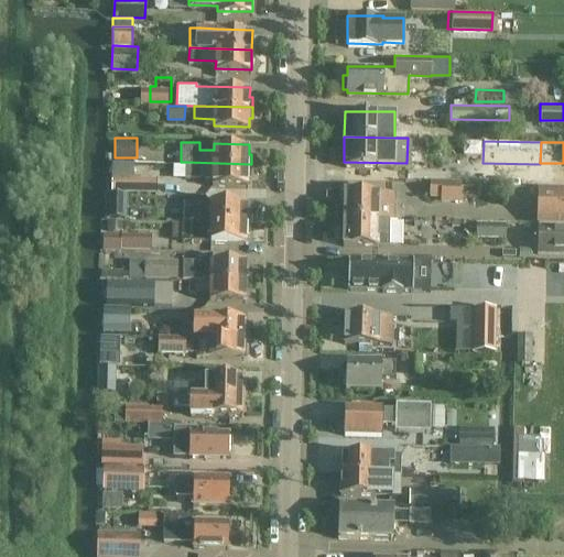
[(133,160),(111,160),(111,171),(133,172),(133,160)]
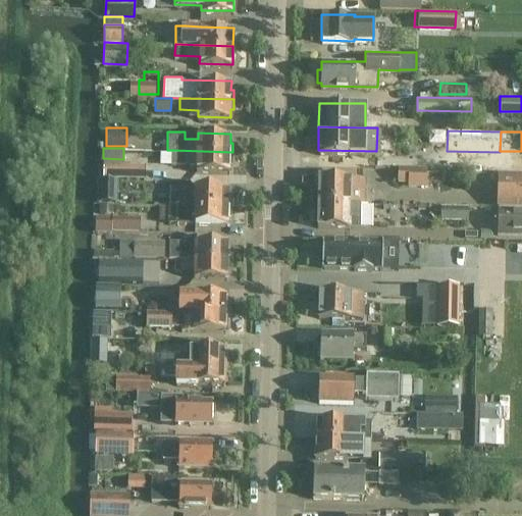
[(232,161),(232,152),(173,150),(173,162),(197,163),(197,169),(229,170),(229,161),(232,161)]
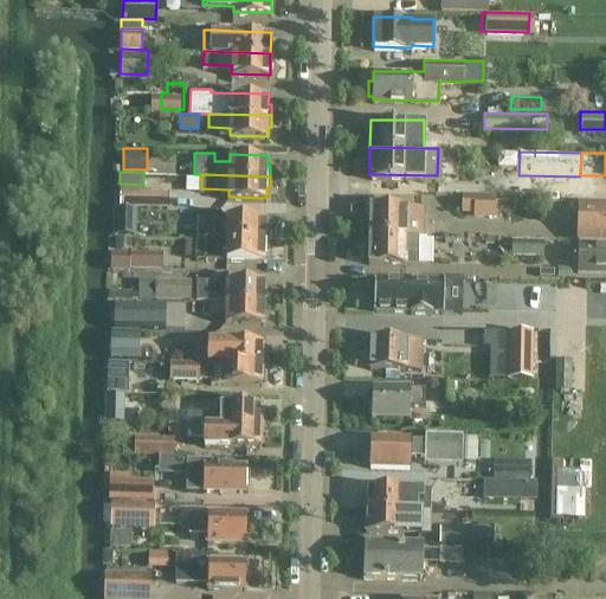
[(168,188),(120,187),(120,203),(134,203),(167,204),(168,188)]
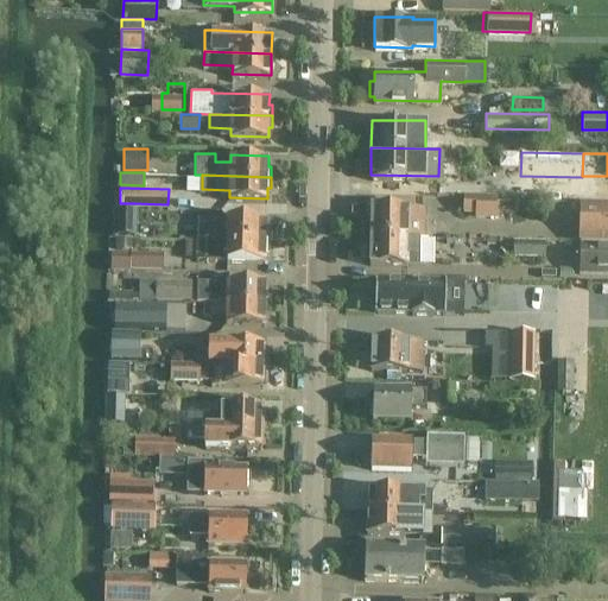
[(474,193),(474,210),(494,210),(495,193),(474,193)]
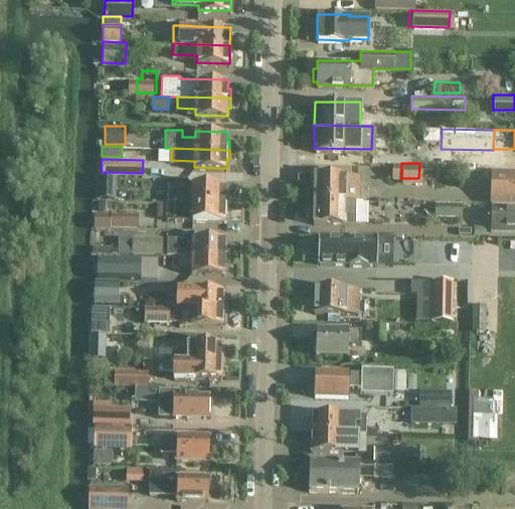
[(514,168),(489,168),(488,201),(514,201),(514,168)]
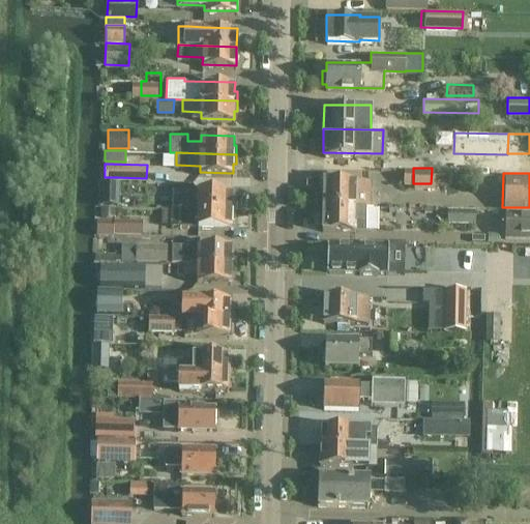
[(98,176),(98,190),(117,190),(117,177),(105,177),(98,176)]
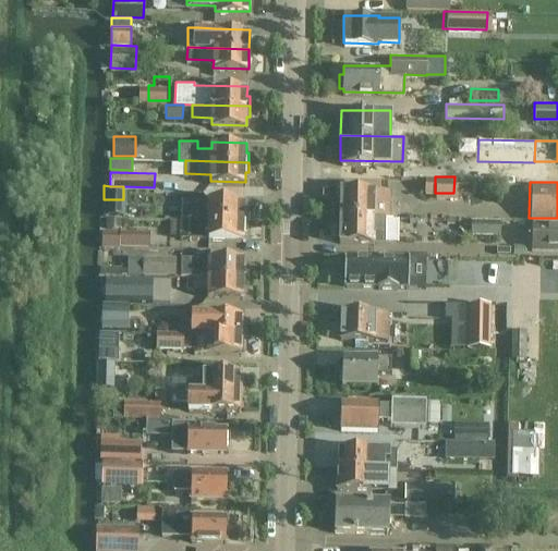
[(339,187),(339,213),(387,215),(387,188),(339,187)]
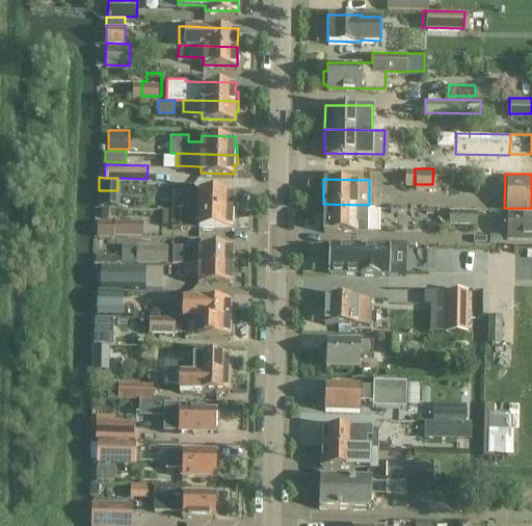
[(173,207),(236,209),(236,200),(233,200),(234,190),(174,188),(173,207)]
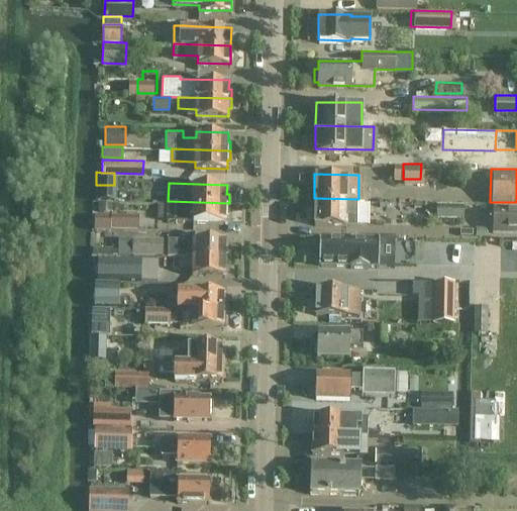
[(362,199),(358,199),(314,198),(313,222),(344,222),(355,222),(355,213),(358,213),(362,211),(362,199)]
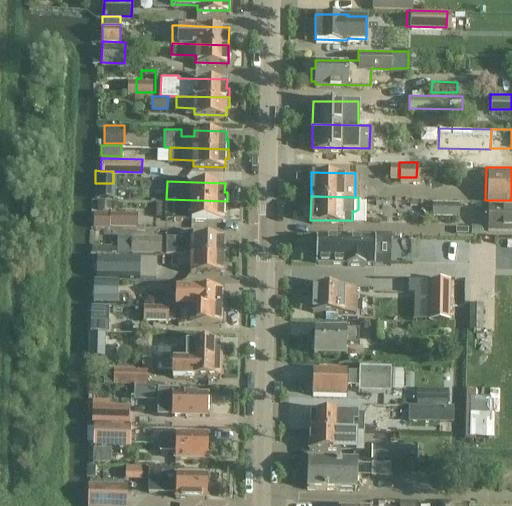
[(111,197),(97,197),(96,206),(111,206),(111,197)]
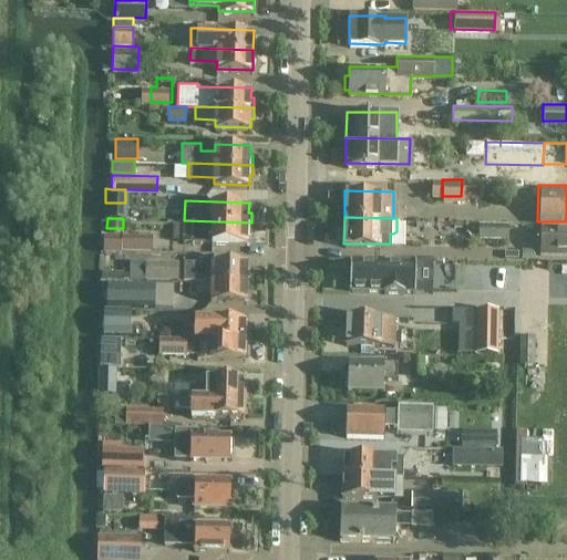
[(250,232),(251,223),(184,220),(184,238),(213,239),(213,241),(248,242),(248,232),(250,232)]
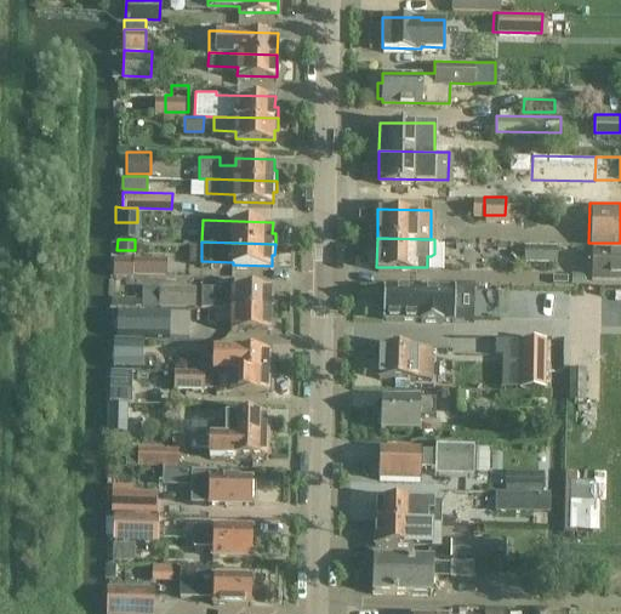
[(556,243),(524,242),(524,257),(556,257),(556,243)]
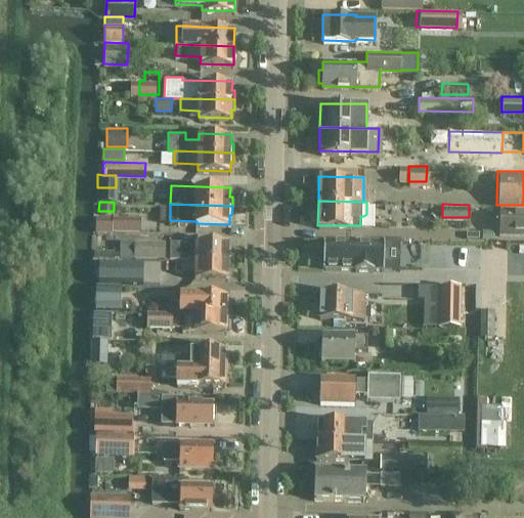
[(523,205),(500,205),(499,231),(523,231),(523,205)]
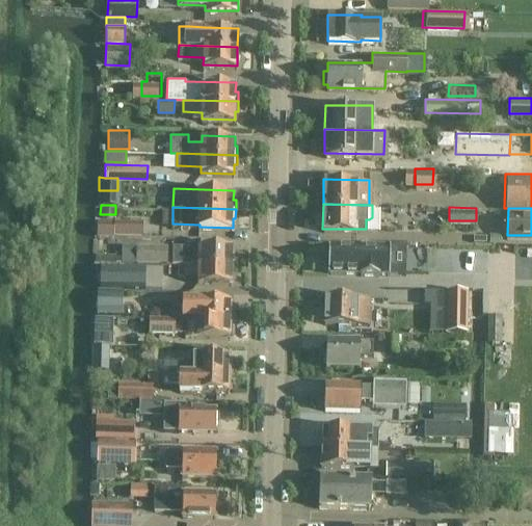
[(142,219),(100,217),(99,231),(141,233),(142,219)]
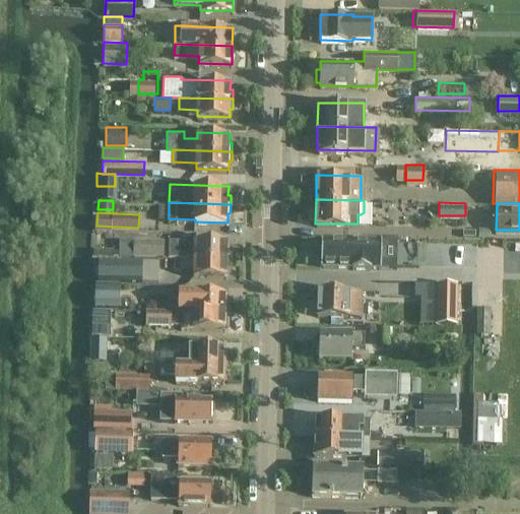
[(381,235),(353,235),(353,240),(321,240),(320,254),(317,254),(317,262),(320,262),(320,265),(380,266),(380,257),(385,257),(385,243),(380,243),(381,235)]
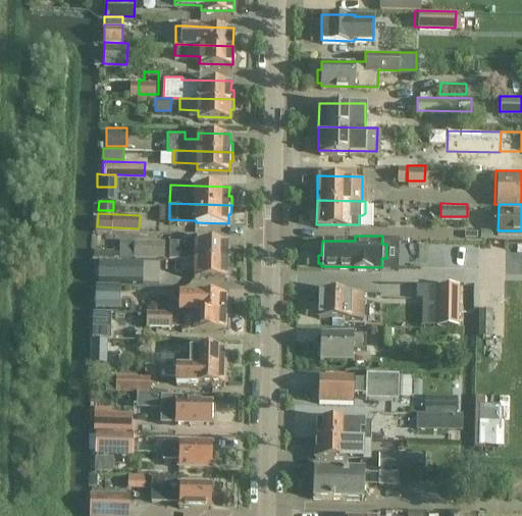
[(134,253),(135,238),(127,238),(127,249),(121,249),(120,253),(134,253)]
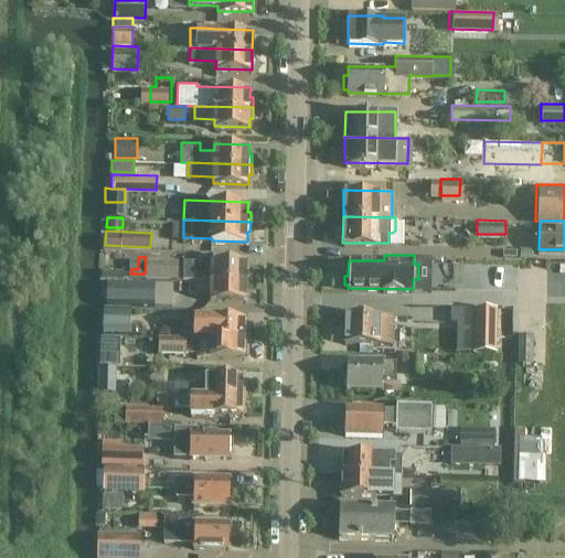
[(177,258),(146,257),(145,274),(145,276),(177,276),(177,258)]
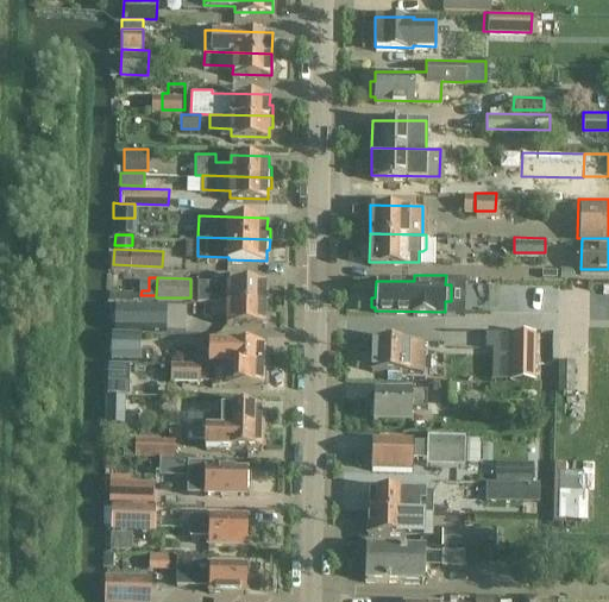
[(198,299),(203,299),(264,301),(265,280),(198,277),(198,299)]
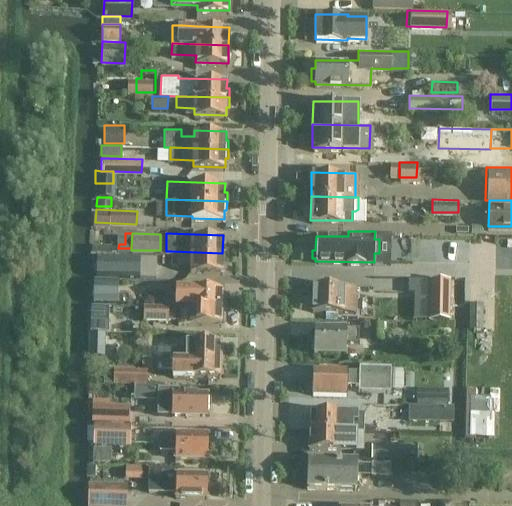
[(95,251),(95,274),(137,276),(138,253),(95,251)]
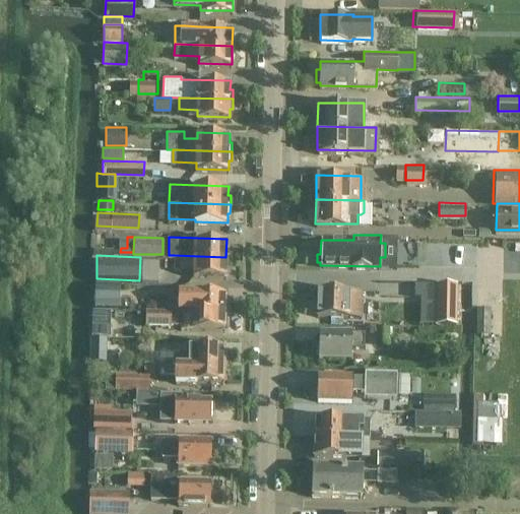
[(225,257),(174,255),(174,267),(193,268),(193,274),(225,275),(225,257)]
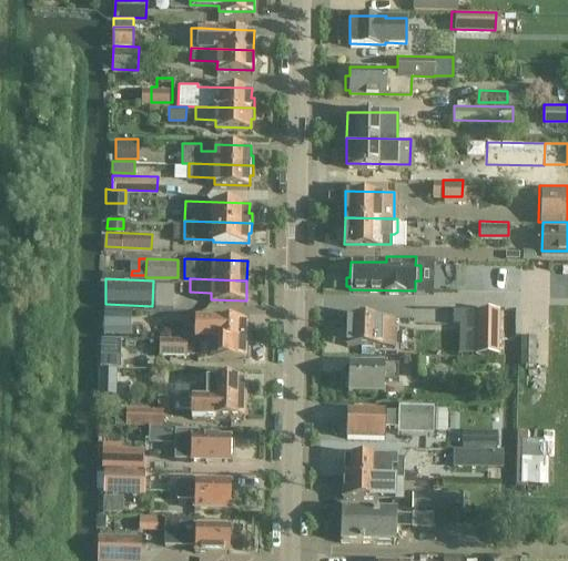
[(477,306),(476,352),(497,352),(498,322),(498,307),(477,306)]
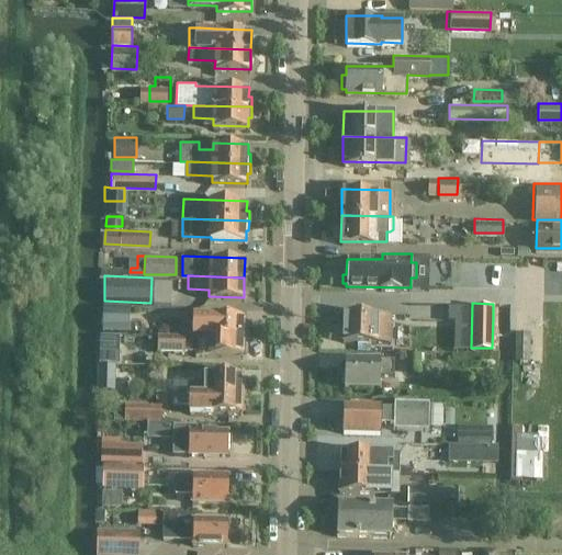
[(102,318),(102,329),(128,330),(128,318),(128,305),(102,304),(102,318)]
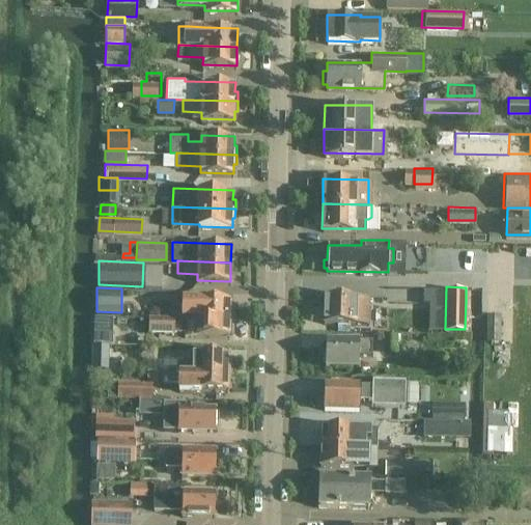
[(369,296),(324,294),(323,320),(368,321),(369,296)]
